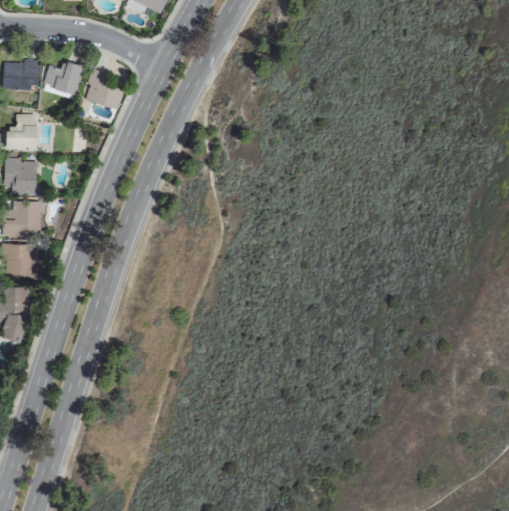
[(144,13),(146,7),(160,13),(165,0),(130,0),(128,5),(144,13)]
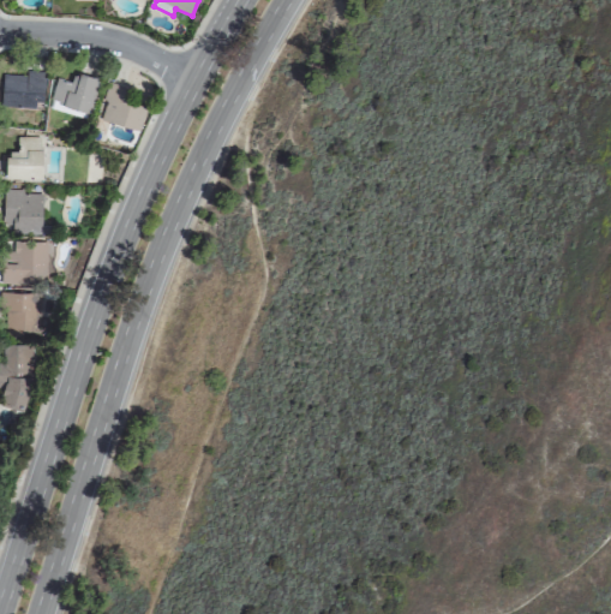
[(47,72),(30,71),(30,76),(5,75),(4,106),(46,107),(47,72)]
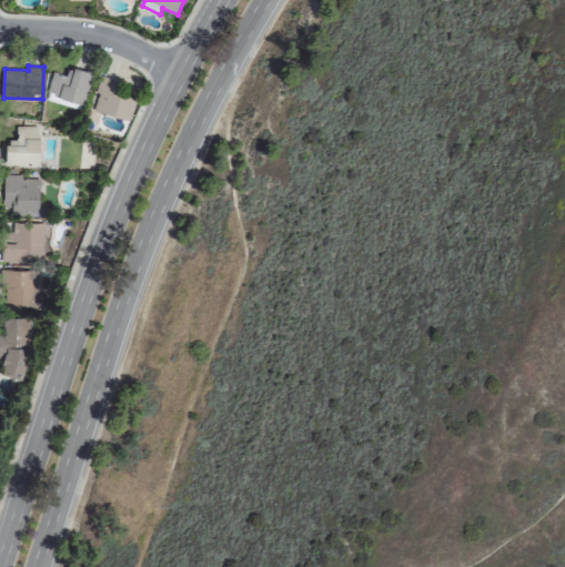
[(84,104),(94,74),(70,67),(68,76),(54,72),(48,93),(84,104)]
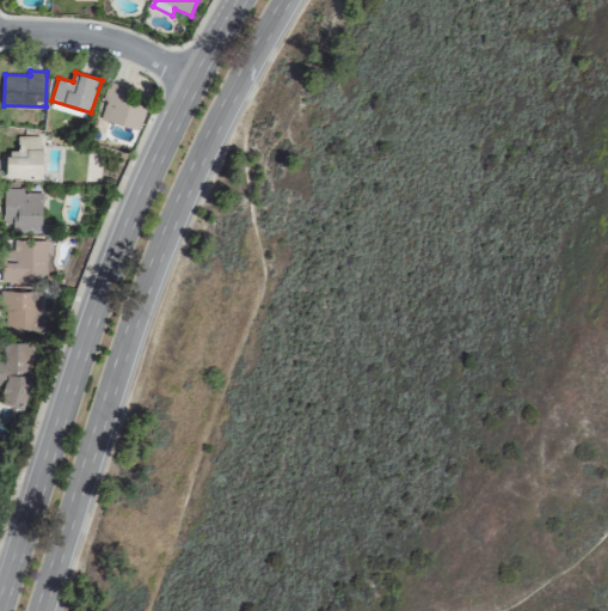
[(148,107),(128,101),(131,87),(112,81),(102,120),(141,130),(148,107)]
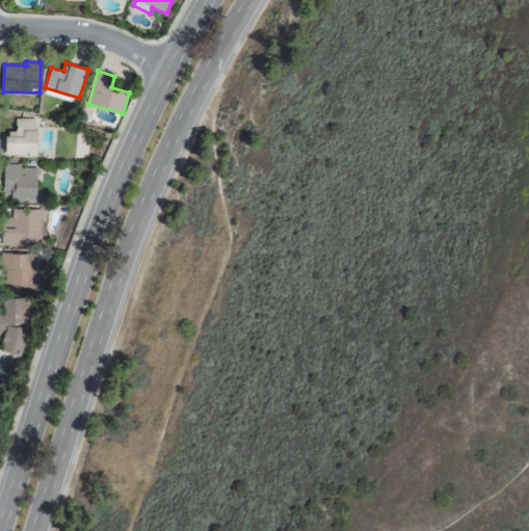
[(37,118),(17,120),(17,132),(7,132),(8,156),(38,155),(37,118)]
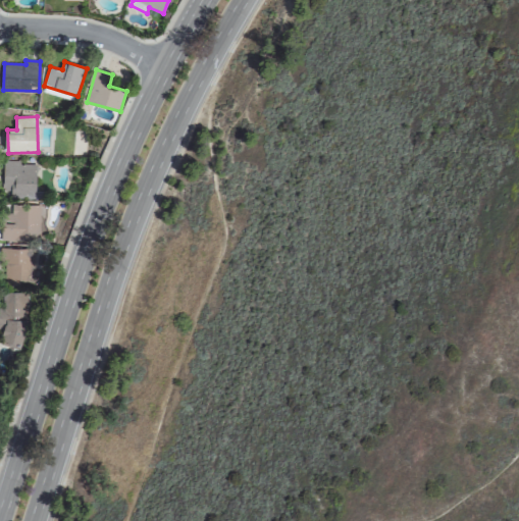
[(38,165),(5,164),(5,198),(37,199),(38,165)]
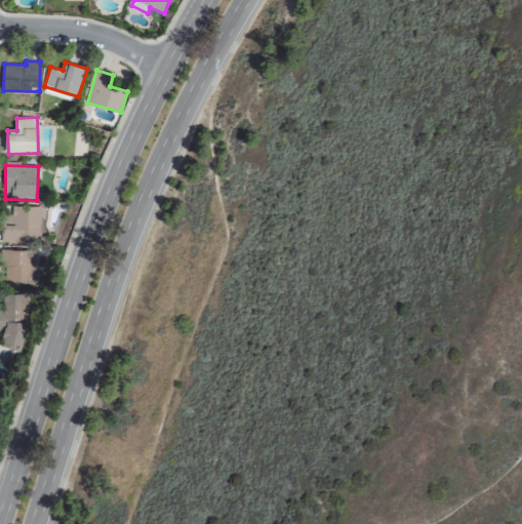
[(42,207),(12,206),(12,223),(3,222),(3,243),(42,243),(42,207)]
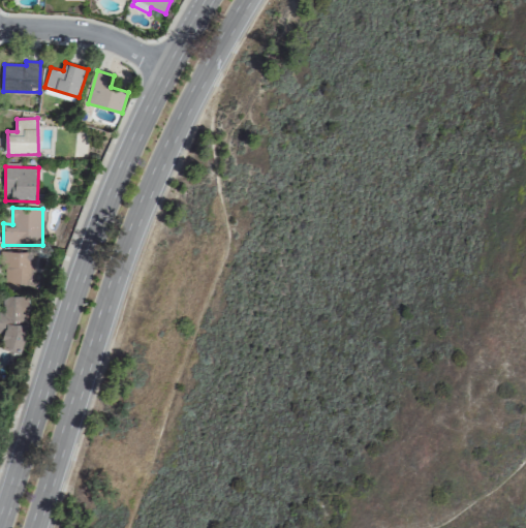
[(6,286),(36,286),(36,252),(7,252),(6,286)]
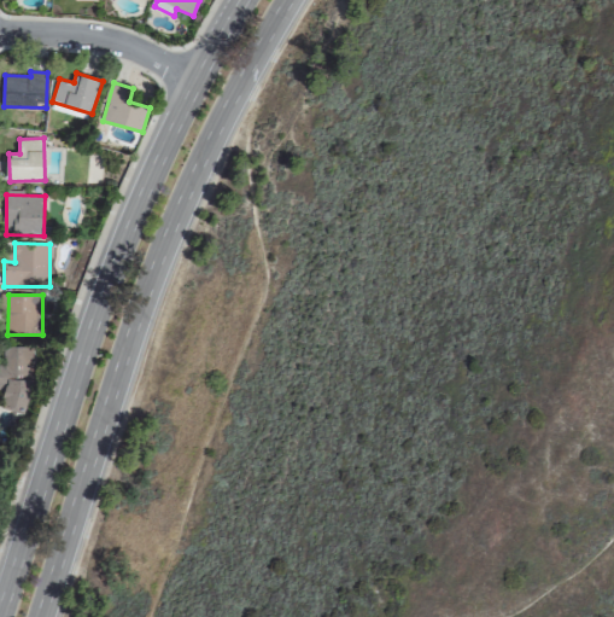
[(0,388),(5,389),(5,411),(33,411),(33,347),(0,347),(0,388)]
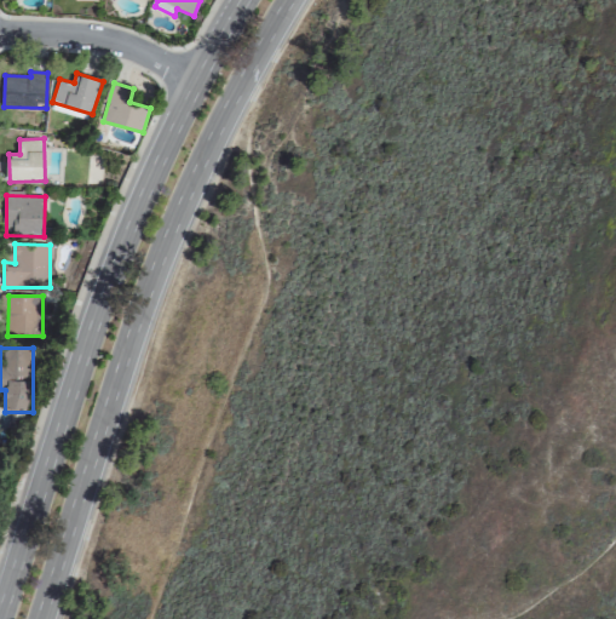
All buildings are outlined.
